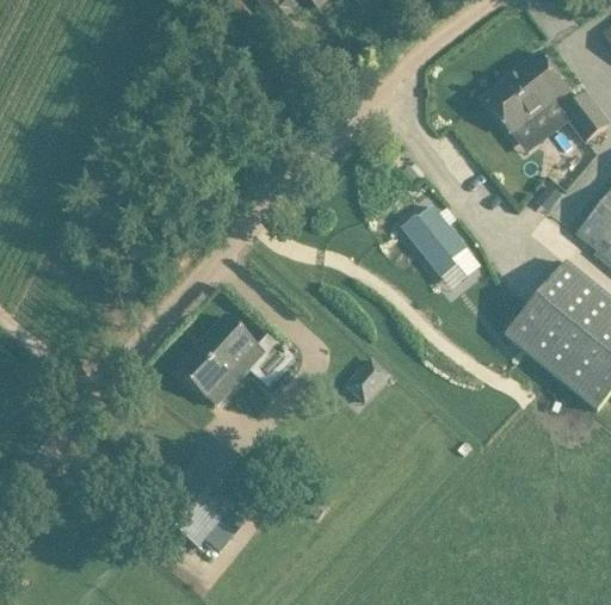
[(259,0),(278,20),(292,8),(291,7),(300,0),(313,0),(318,6),(325,0),(259,0)]
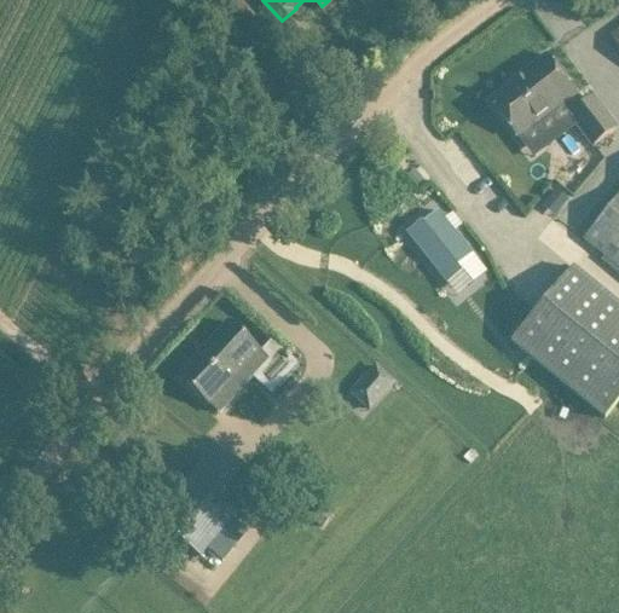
[(618,190),(584,232),(606,250),(601,256),(618,270),(618,24),(611,32),(618,42),(618,190)]
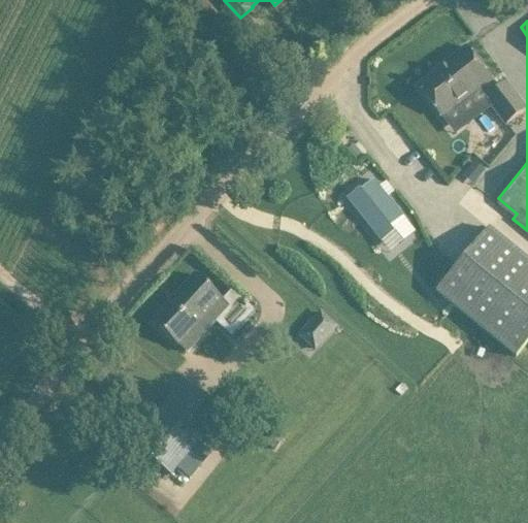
[(418,83),(430,99),(440,112),(456,101),(457,103),(491,76),(466,43),(444,60),(446,62),(438,67),(437,65),(436,66),(437,68),(418,83)]
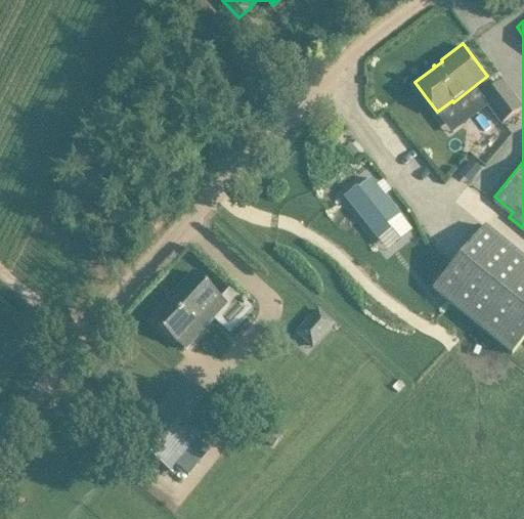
[(521,104),(501,79),(482,93),(501,119),(521,104)]
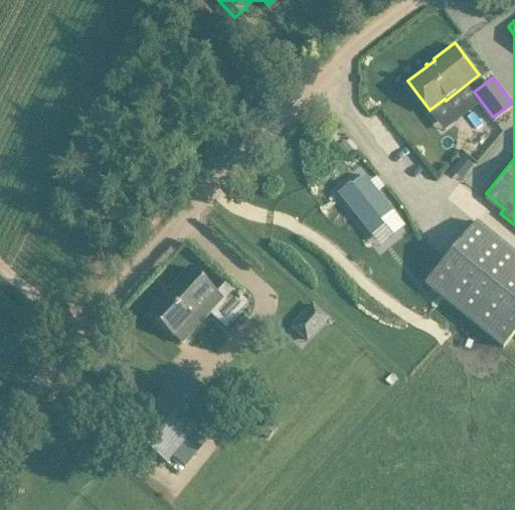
[(463,155),(456,163),(465,171),(472,162),(463,155)]
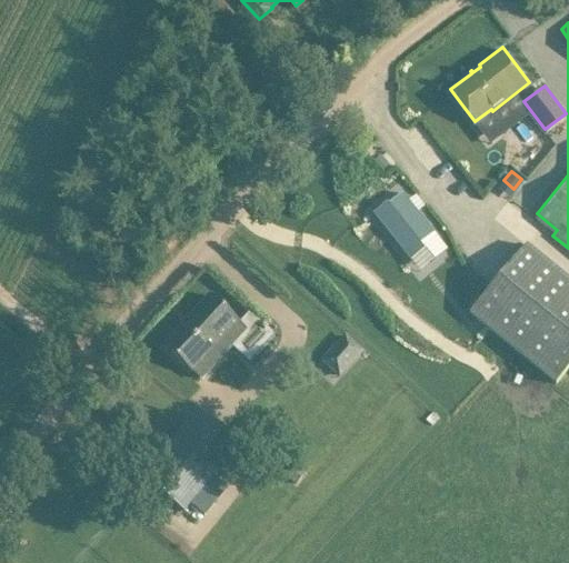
[(387,199),(373,210),(410,257),(425,245),(420,240),(435,229),(402,190),(389,201),(387,199)]
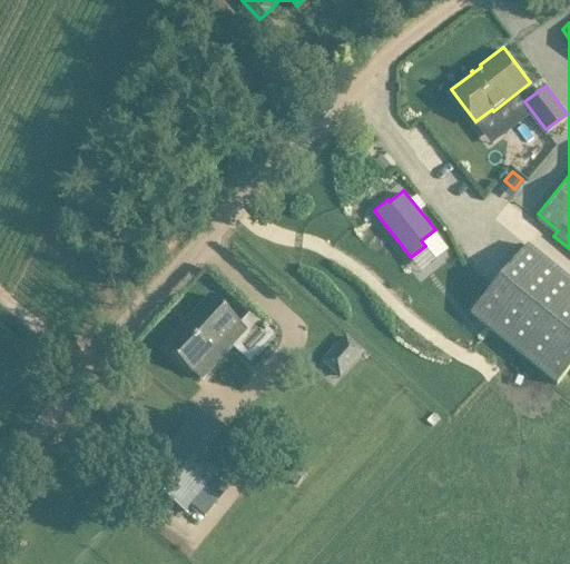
[(557,381),(569,364),(569,276),(527,240),(472,310),(557,381)]
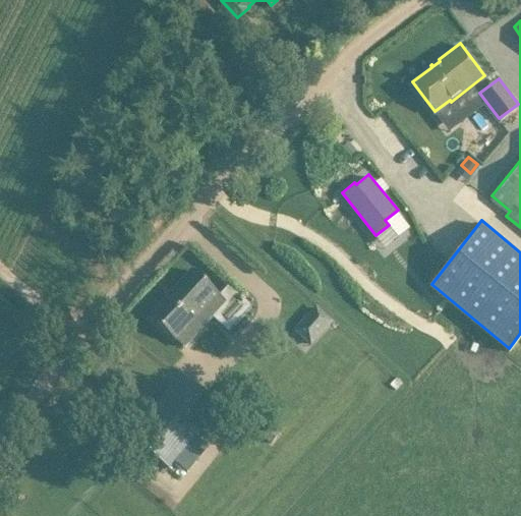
[(192,268),(150,314),(175,338),(183,346),(212,314),(227,329),(251,303),(230,284),(221,293),(192,268)]
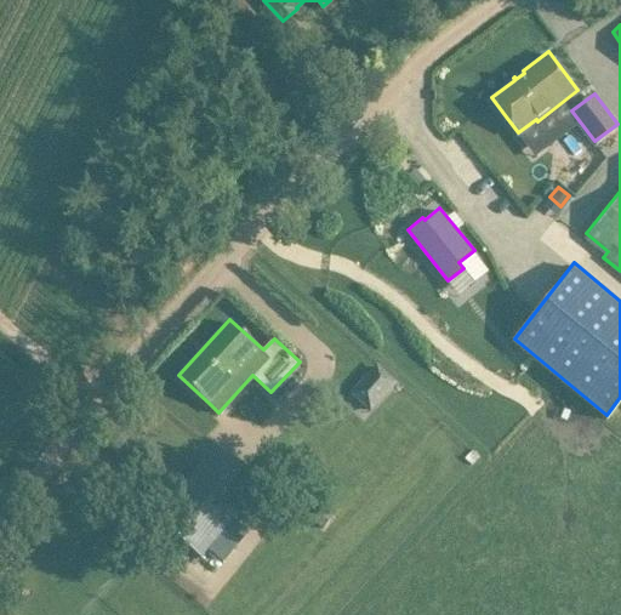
[(377,363),(352,389),(370,406),(396,380),(377,363)]
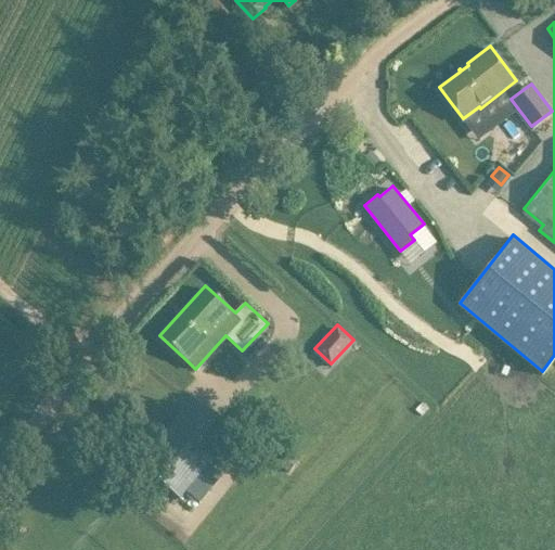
[(194,396),(139,463),(180,497),(234,429),(194,396)]
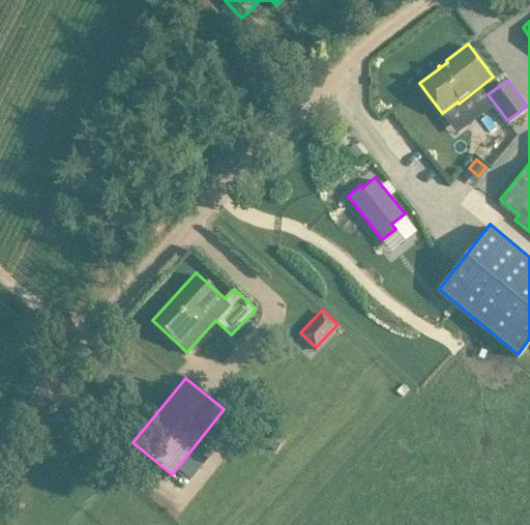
[(94,424),(88,437),(104,443),(110,430),(94,424)]
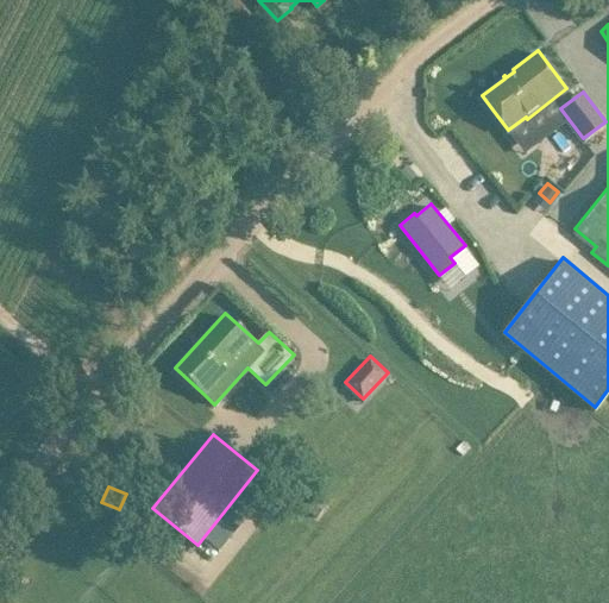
[(314,491),(305,504),(318,513),(327,501),(314,491)]
